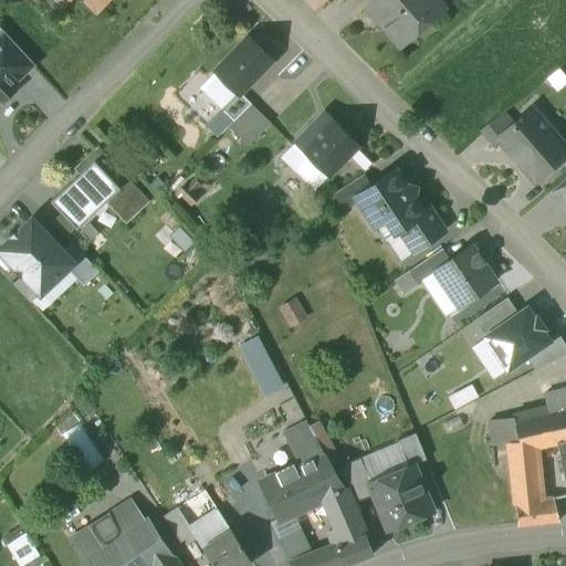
[(85,0),(84,2),(96,13),(108,0),(85,0)]
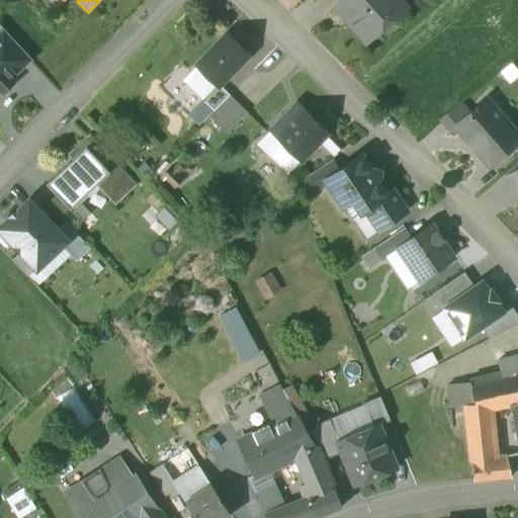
[(349,0),(345,4),(356,16),(351,20),(368,40),(397,15),(383,1),(384,0),(349,0)]
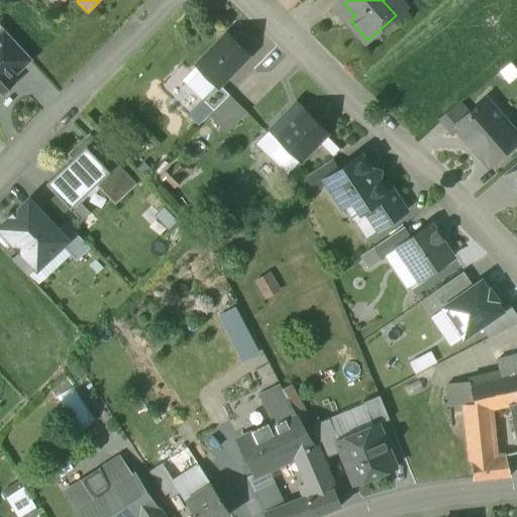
[(201,9),(186,24),(194,31),(208,16),(201,9)]
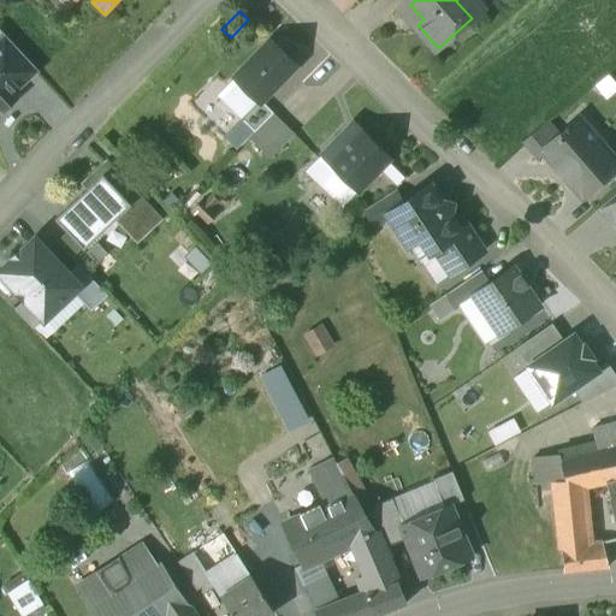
[(0,43),(0,82),(10,94),(36,70),(6,39),(0,43)]
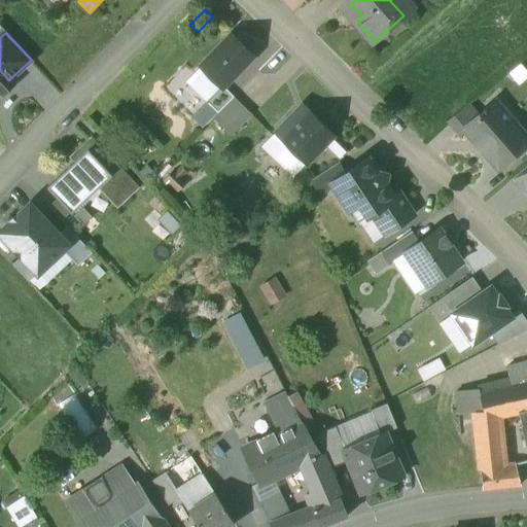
[(231,35),(200,66),(201,66),(220,86),(222,88),(223,86),(252,57),(231,35)]
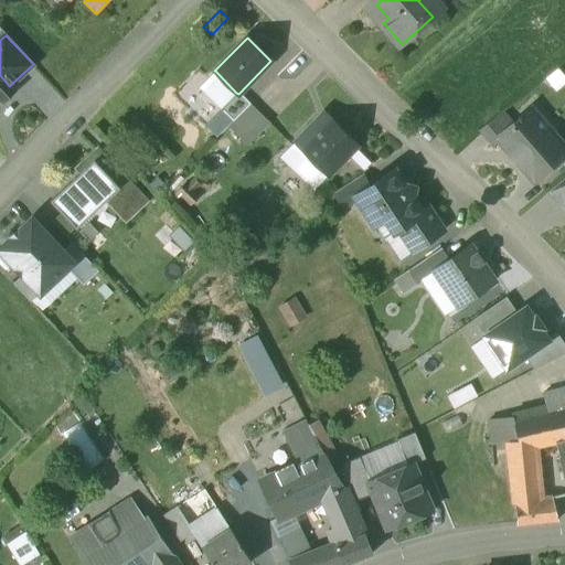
[(236,93),(215,71),(199,87),(221,109),(236,93)]
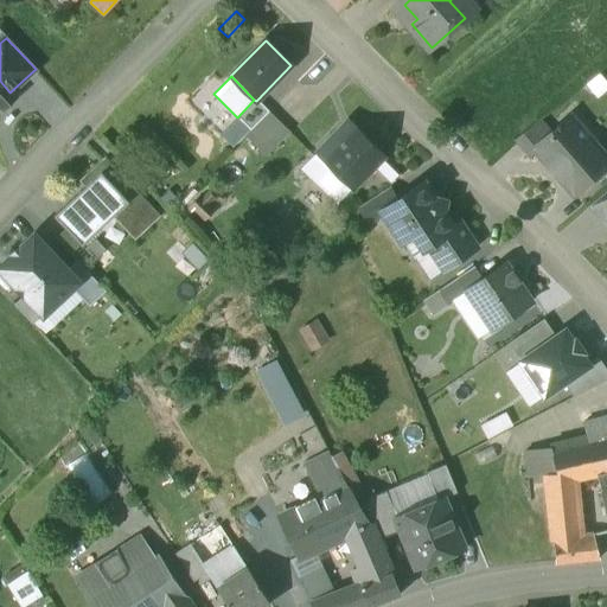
[(0,101),(10,93),(0,81),(0,101)]
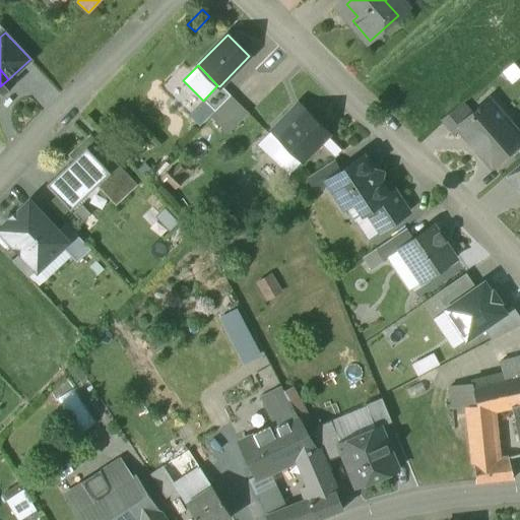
[(217,85),(203,101),(214,112),(230,93),(220,85),(219,86),(217,85)]
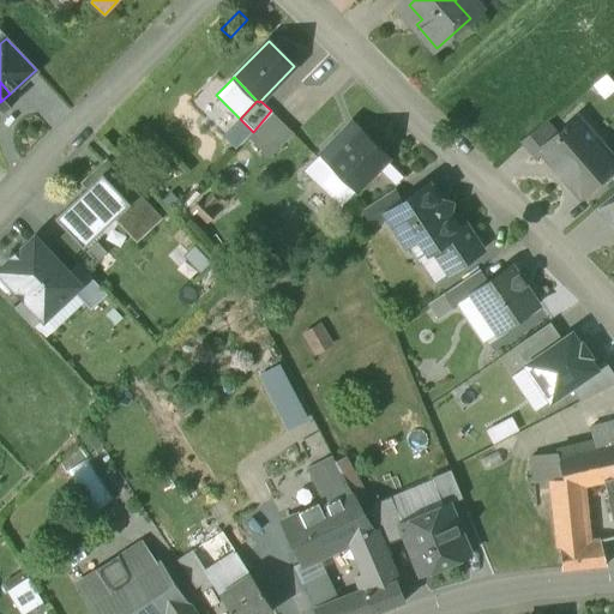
[(557,134),(539,151),(540,152),(579,198),(600,180),(601,179),(596,174),(613,160),(577,118),(557,134)]
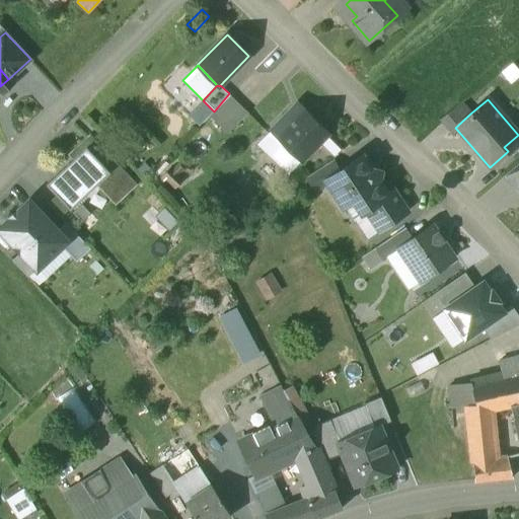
[(214,112),(203,100),(192,113),(203,123),(214,112)]
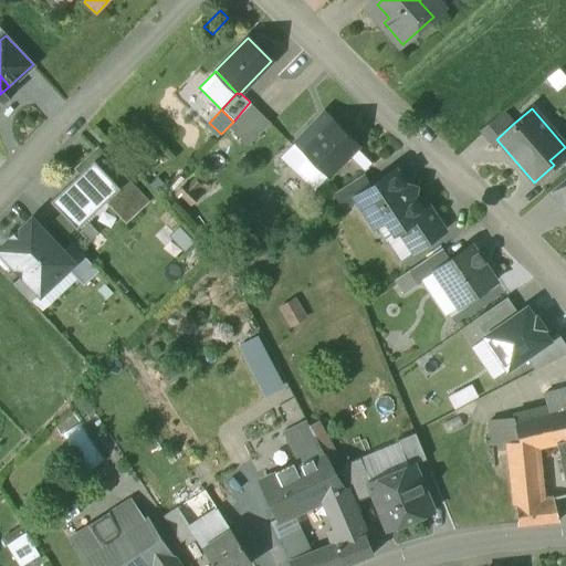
[(502,112),(480,130),(493,145),(498,140),(496,139),(513,124),(502,112)]
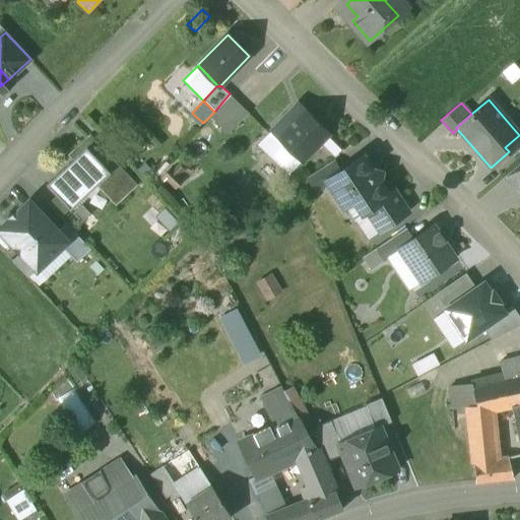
[(304,109),(294,119),(287,113),(271,129),(302,160),(328,133),(304,109)]
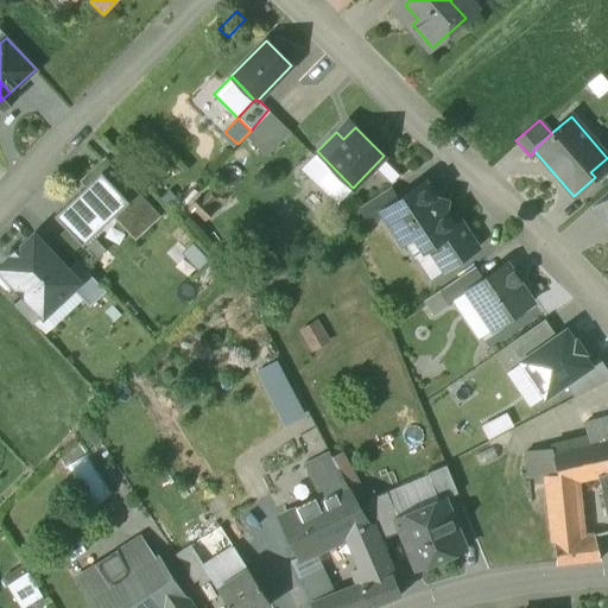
[(353,188),(317,151),(301,168),(337,204),(353,188)]
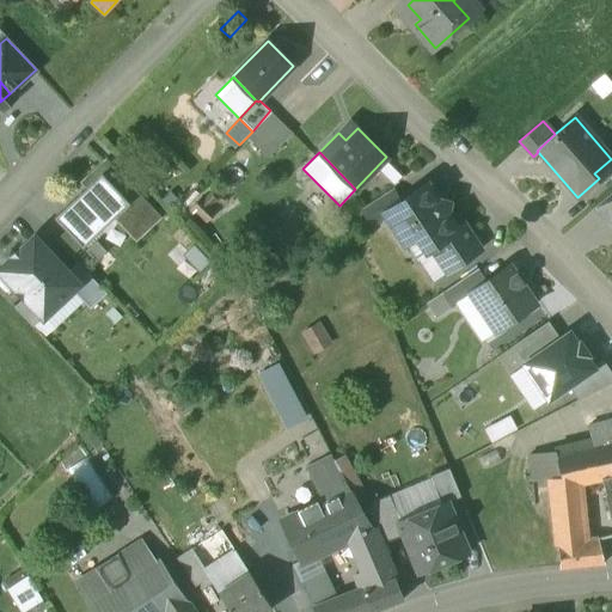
[(611,160),(611,159),(594,173),(599,178),(598,179),(603,184),(611,176),(611,160)]
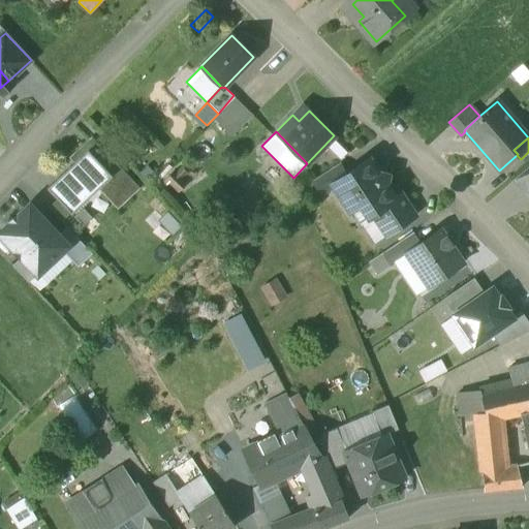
[(130,183),(93,145),(88,150),(112,176),(101,186),(113,199),(130,183)]
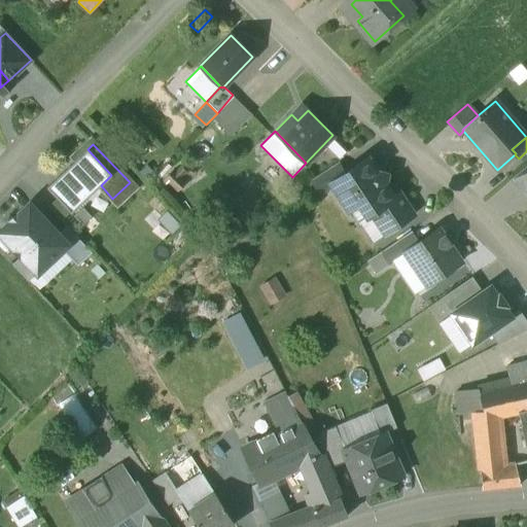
[(88,149),(46,187),(71,213),(101,185),(111,175),(88,149)]
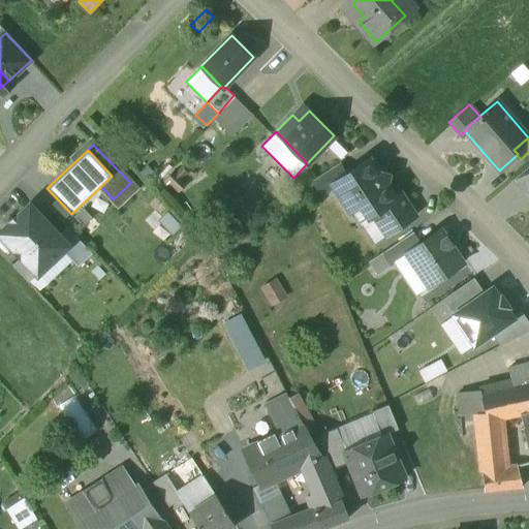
[(346,174),(332,183),(334,187),(350,211),(359,206),(367,218),(373,214),(385,235),(414,215),(405,199),(395,197),(386,184),(389,175),(378,173),(369,158),(346,174)]
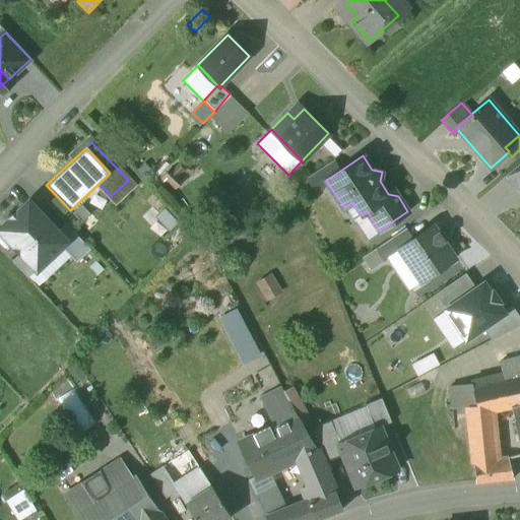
[(333,160),(306,178),(316,192),(328,184),(326,180),(340,171),(333,160)]
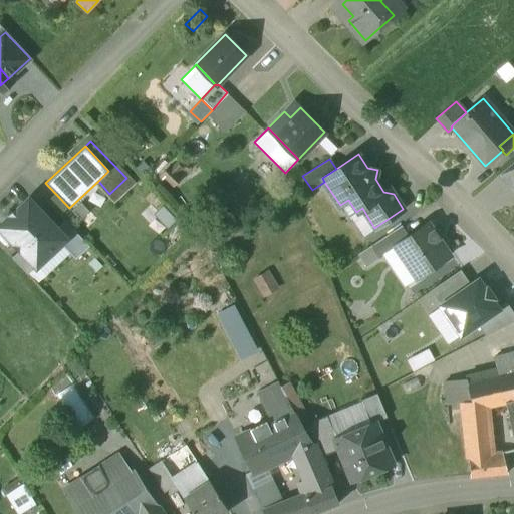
[(513,161),(500,174),(513,190),(513,161)]
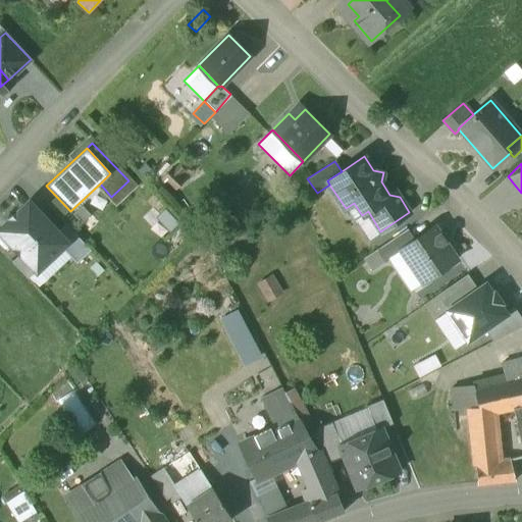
[(61,247),(65,243),(58,235),(29,204),(0,230),(20,252),(37,269),(61,247)]
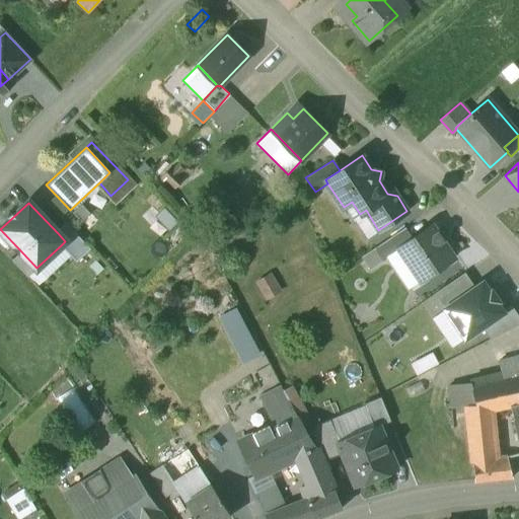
[(81,205),(73,213),(81,222),(89,214),(81,205)]
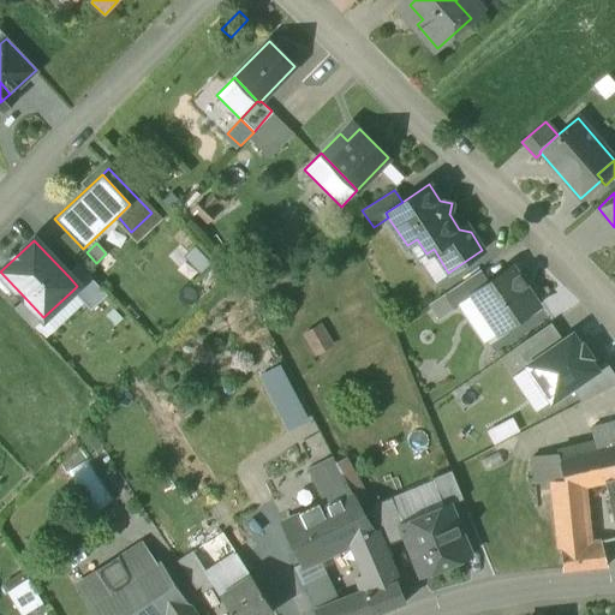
[(91,311),(106,296),(78,267),(69,276),(77,286),(72,291),(91,311)]
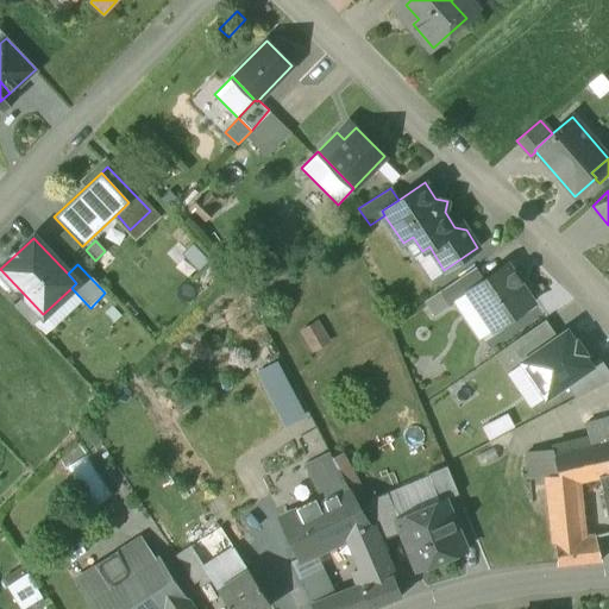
[(483,280),(465,293),(466,295),(491,331),(531,303),(506,265),(483,280)]
